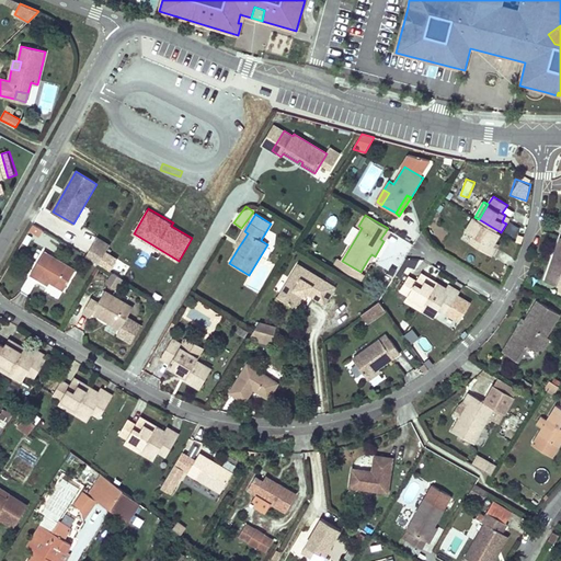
[(501,232),(479,219),(474,217),(466,230),(473,235),(488,243),(490,240),(494,242),(495,242),(501,232)]
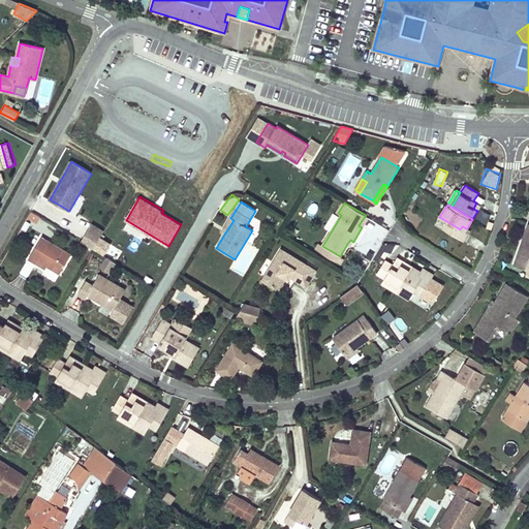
[(41,217),(31,211),(28,217),(37,223),(41,217)]
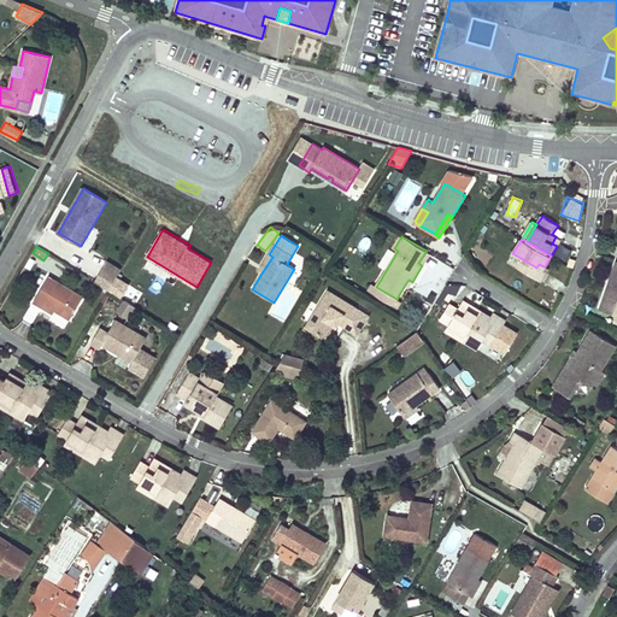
[(422,265),(430,253),(427,251),(418,263),(422,265)]
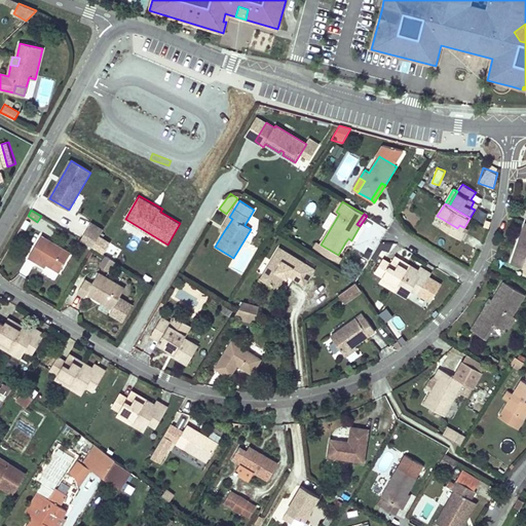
[(232,219),(229,217),(222,230),(224,231),(232,219)]
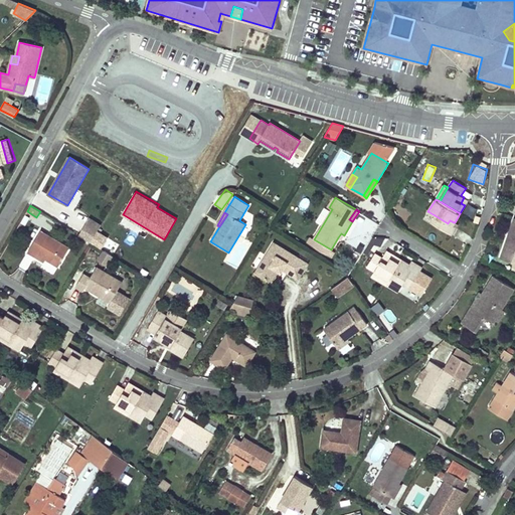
[(454,222),(450,220),(448,223),(435,215),(431,222),(451,234),(458,224),(455,222),(454,222)]
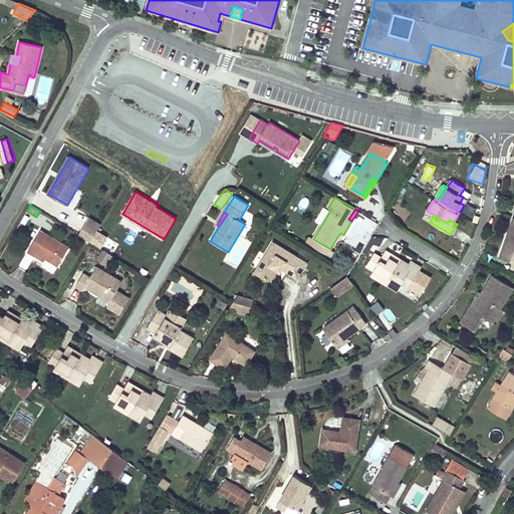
[(80,235),(92,242),(98,231),(102,224),(90,217),(80,235)]
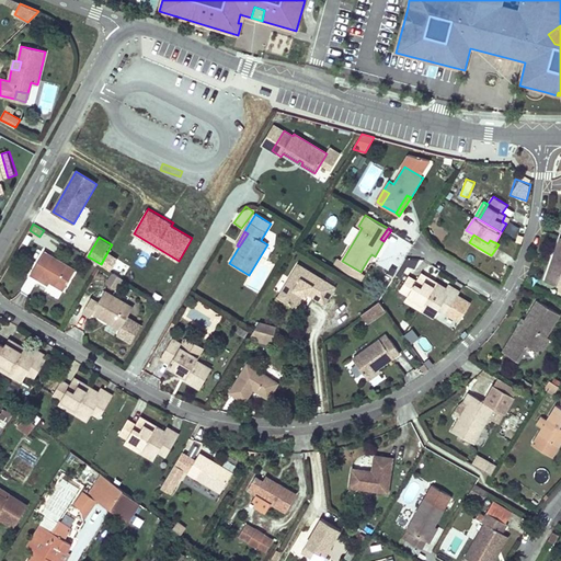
[(554,265),(551,264),(548,274),(560,277),(560,237),(556,251),(559,252),(554,265)]
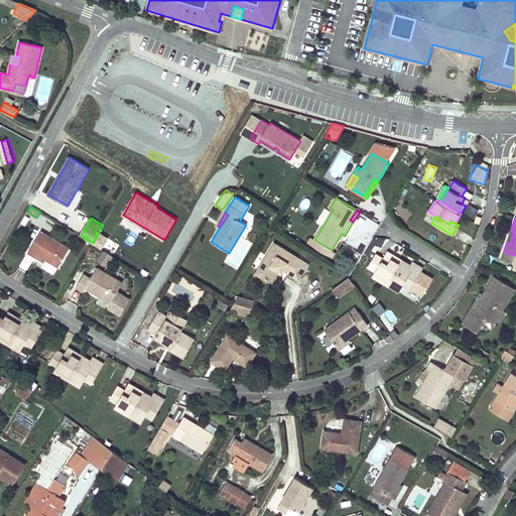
[(27,253),(35,257),(36,254),(45,259),(58,267),(70,248),(54,240),(40,231),(27,253)]
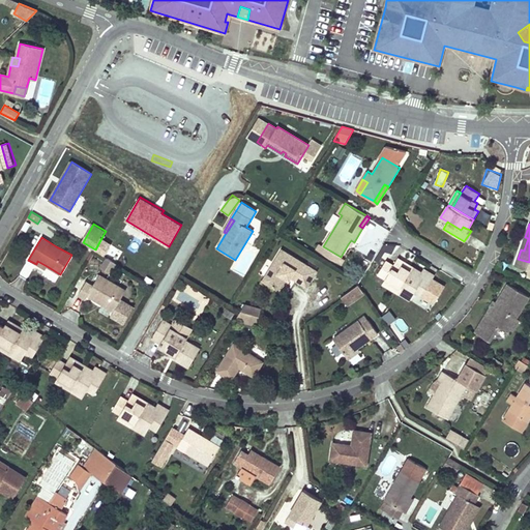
[(101,238),(95,249),(106,256),(112,244),(101,238)]
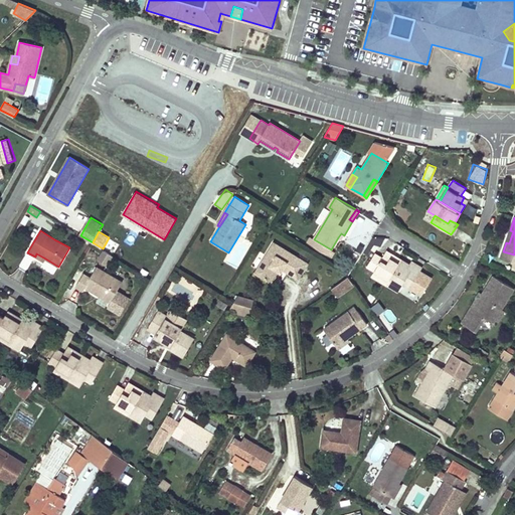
[(314,239),(311,237),(308,242),(331,256),(334,251),(314,239)]
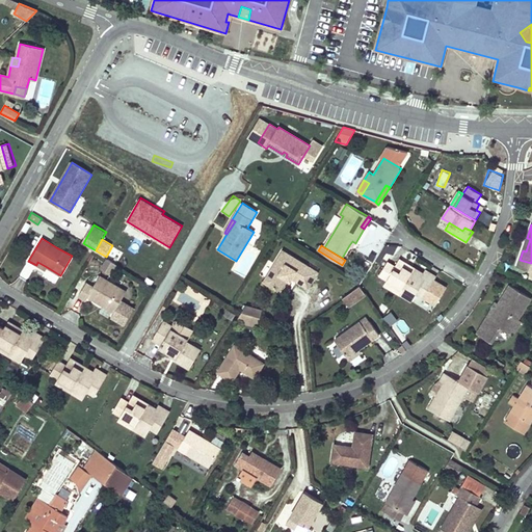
[(318,272),(283,250),(264,282),(280,291),(287,278),(290,275),(292,277),(309,287),(318,272)]
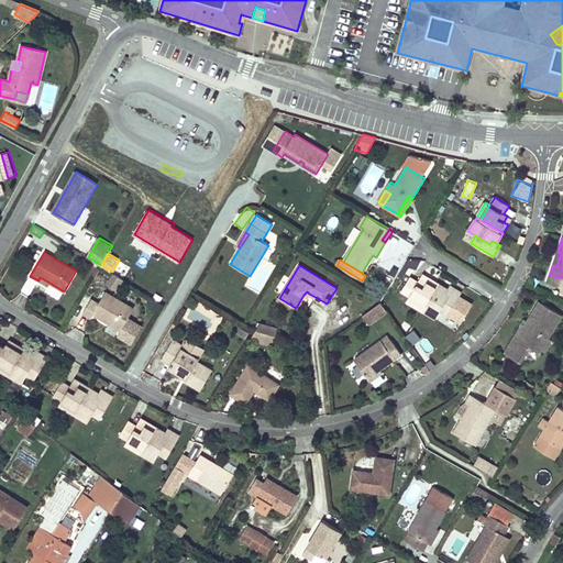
[(123,279),(113,274),(107,284),(117,290),(123,279)]
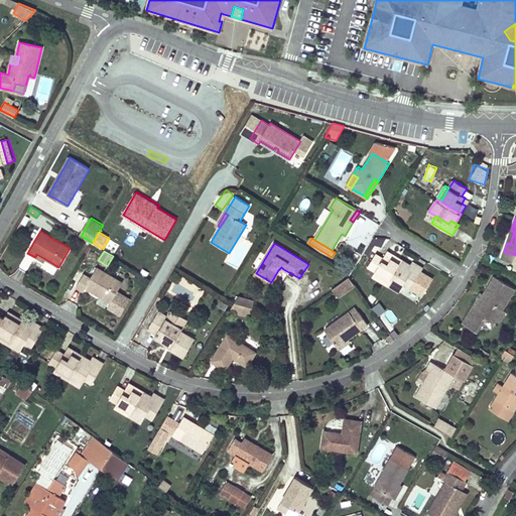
[(515,255),(504,252),(502,259),(515,263),(515,255)]
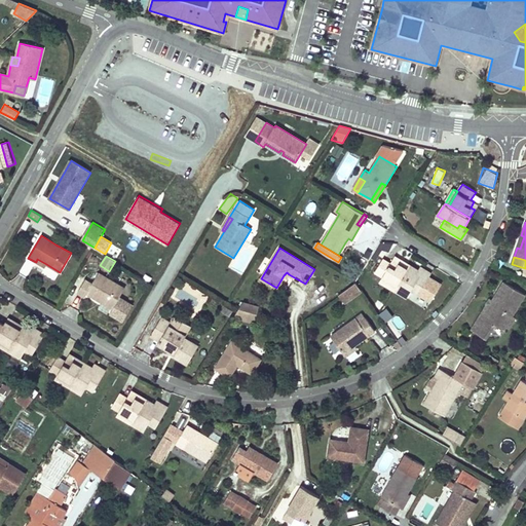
[(407,263),(401,259),(399,263),(392,260),(392,259),(390,263),(382,258),(375,271),(382,276),(397,285),(409,264),(407,263)]
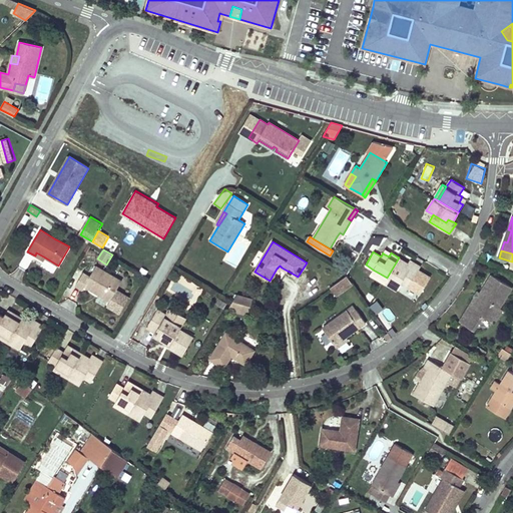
[(410,269),(406,267),(408,264),(399,258),(387,278),(384,283),(397,290),(410,269)]
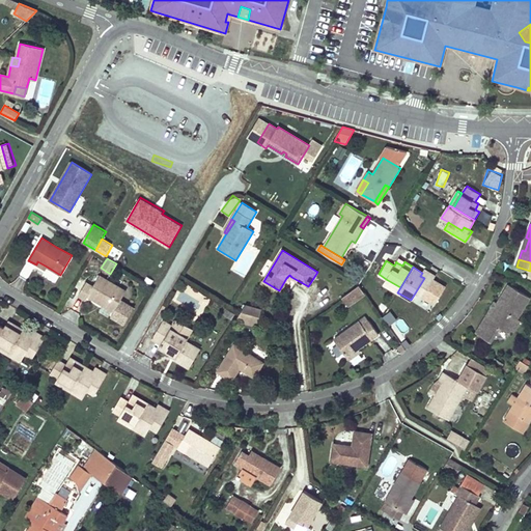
[(436,276),(424,269),(422,273),(420,276),(424,278),(416,292),(423,297),(436,276)]
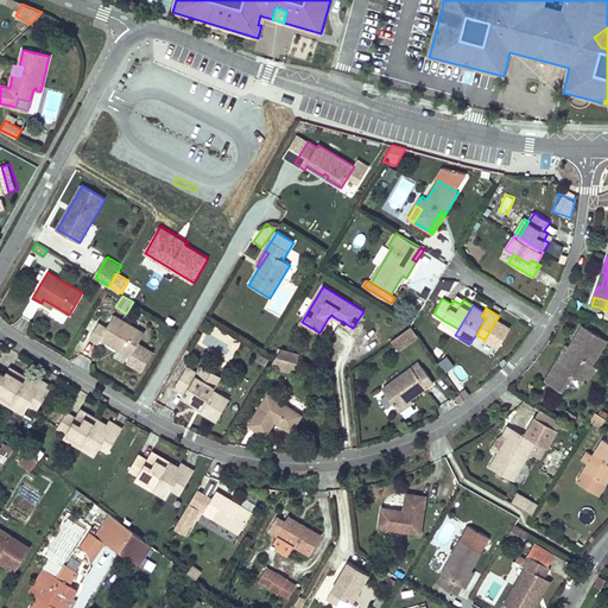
[(133,327),(114,315),(107,328),(99,323),(92,336),(100,341),(101,339),(114,347),(115,344),(119,347),(118,349),(131,356),(139,342),(144,333),(133,327)]
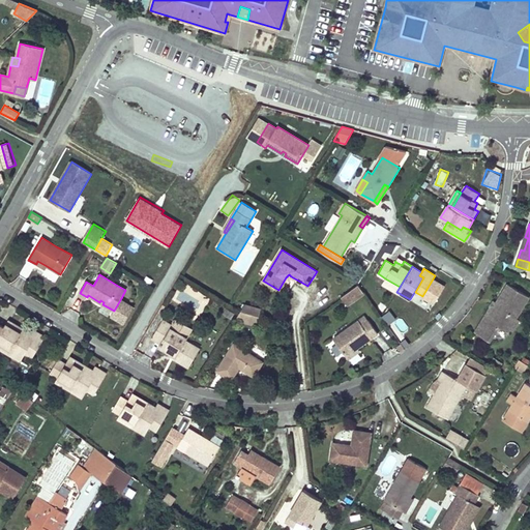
[(400,287),(385,278),(382,283),(396,292),(400,287)]
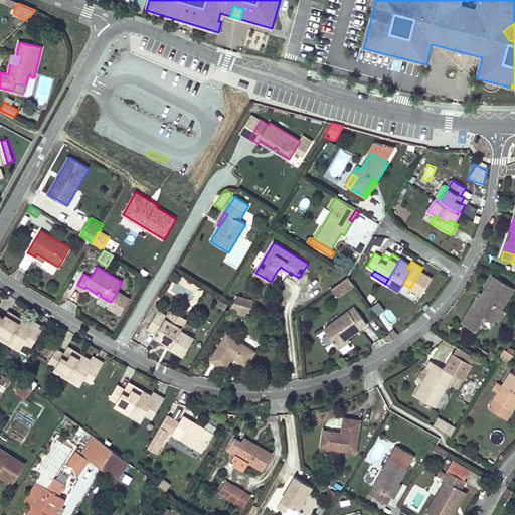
[(495,320),(502,309),(514,288),(494,276),(482,294),(473,309),(471,308),(462,323),(476,331),(484,317),(494,323),(495,320)]
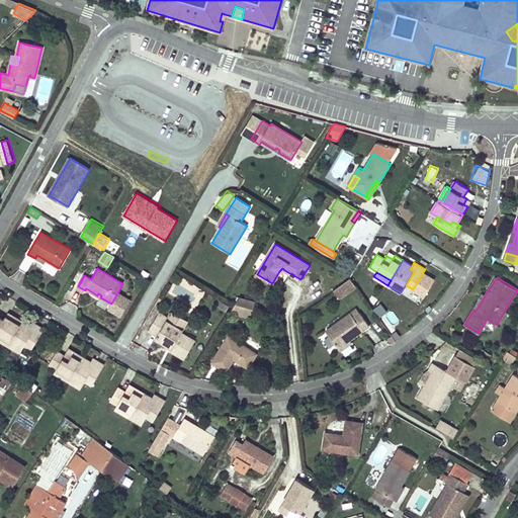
[(355,285),(350,278),(339,285),(345,293),(355,285)]
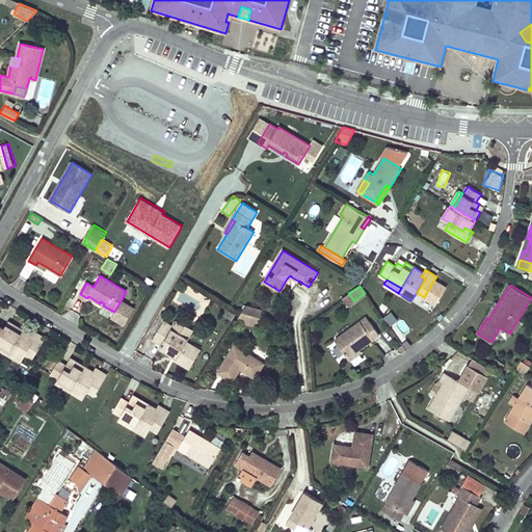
[(354,301),(348,293),(342,297),(347,306),(354,301)]
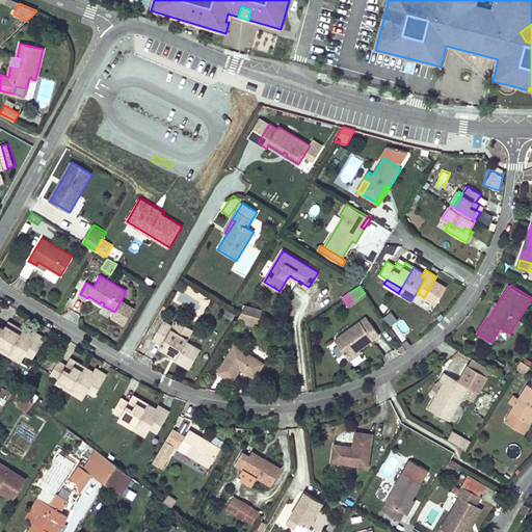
[(125,325),(135,308),(122,299),(114,312),(111,318),(125,325)]
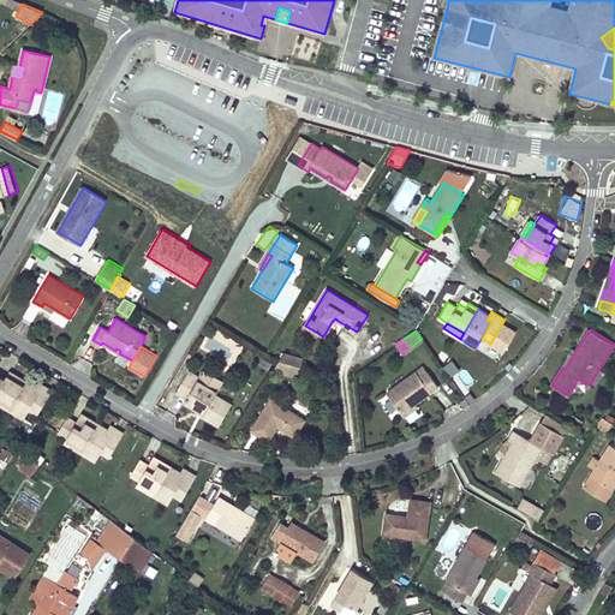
[(562,368),(565,369),(575,351),(573,350),(562,368)]
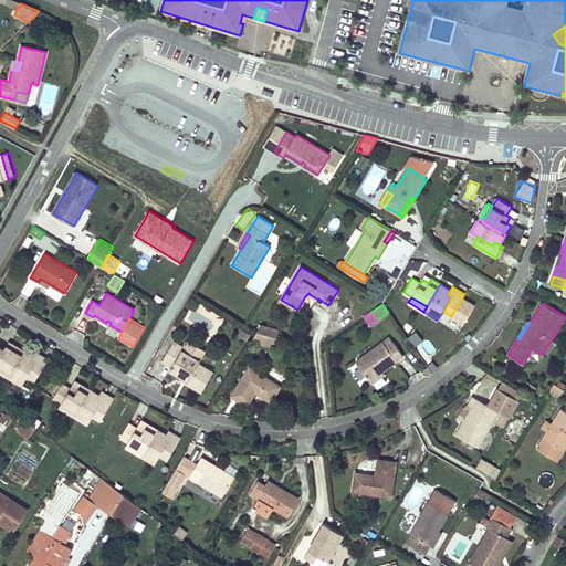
[(279,331),(266,327),(264,334),(271,336),(276,337),(279,331)]
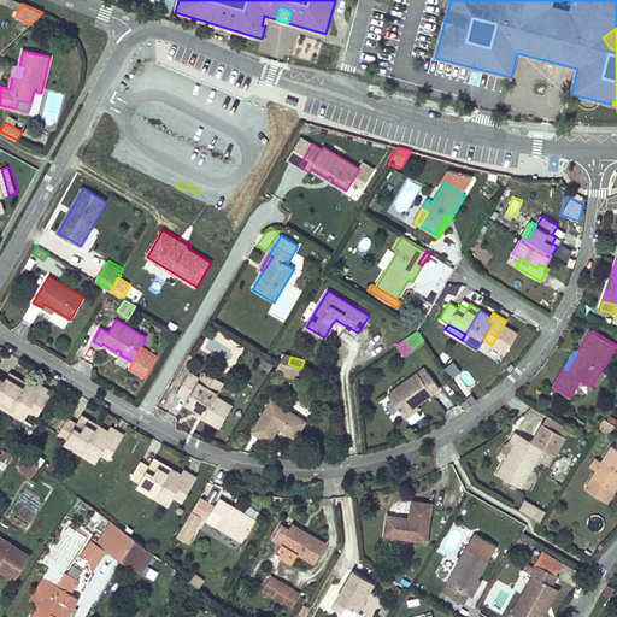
[(288,364),(281,362),(275,371),(292,376),(295,366),(288,364)]
